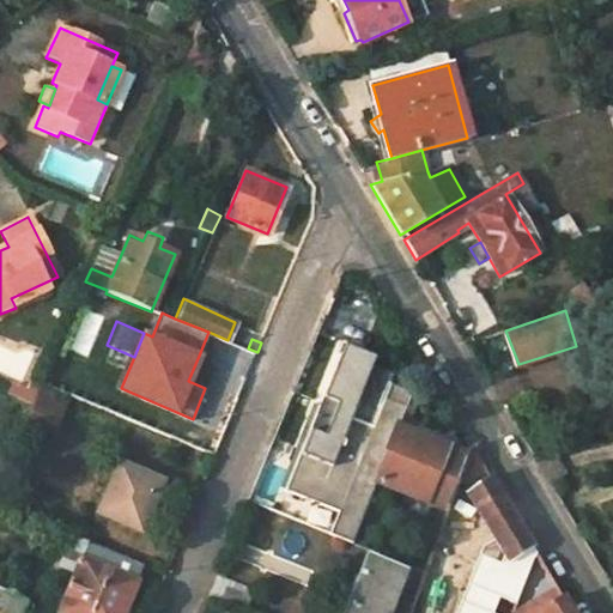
[(372,428),(390,382),(394,374),(337,351),(316,405),(372,428)]
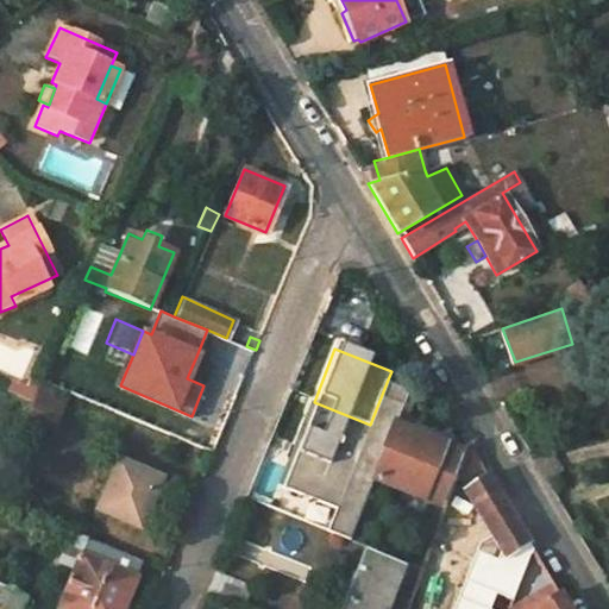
[(214,360),(198,353),(187,378),(203,385),(214,360)]
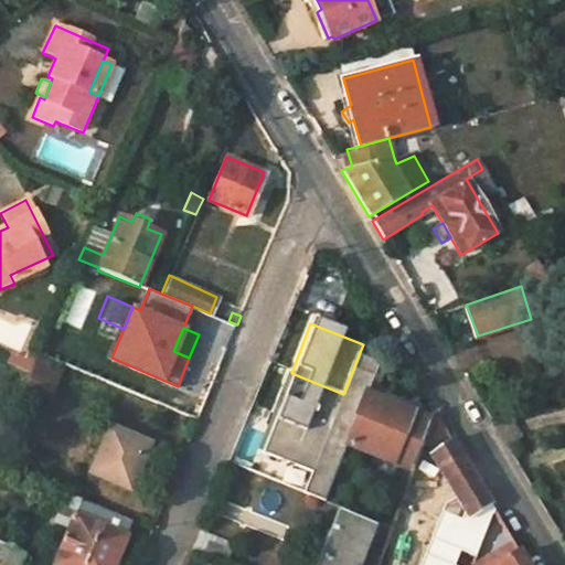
[(343,394),(311,470),(304,490),(326,499),(349,441),(412,466),(416,455),(422,439),(424,434),(405,426),(409,414),(365,397),(380,362),(360,352),(343,394)]
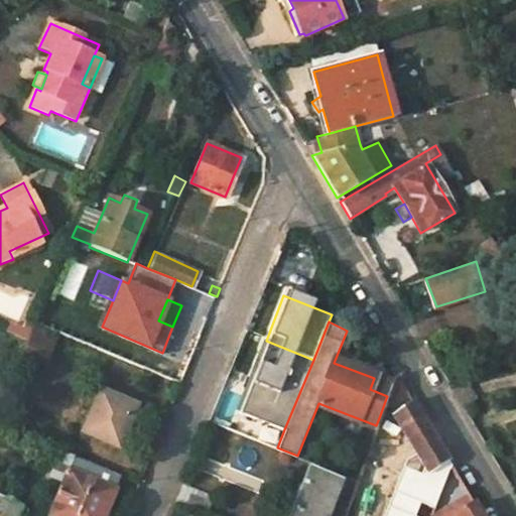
[(13,339),(24,344),(28,336),(29,334),(17,329),(13,339)]
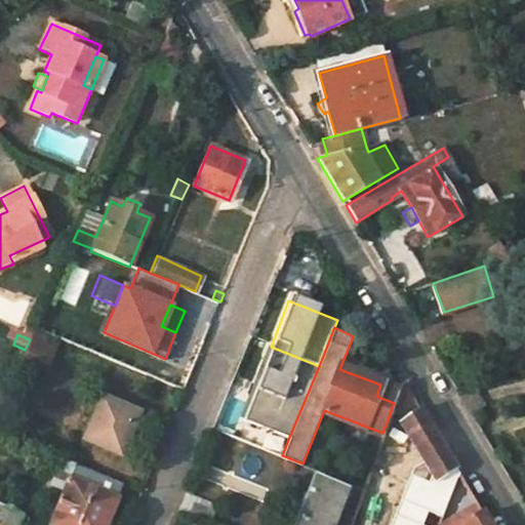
[(53,353),(29,341),(25,350),(22,357),(47,368),(53,353)]
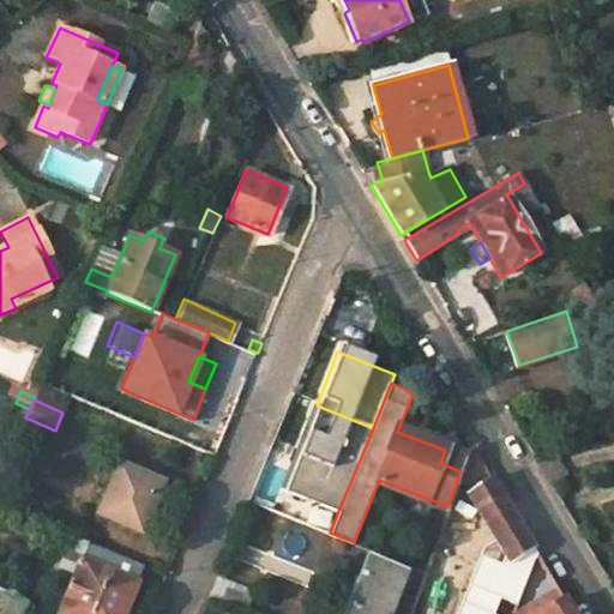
[(317,405),(284,489),(338,511),(373,428),(317,405)]
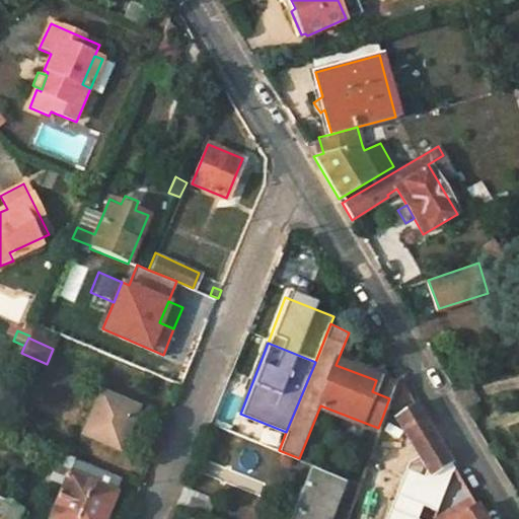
[(398,375),(389,398),(387,403),(415,401),(398,375)]
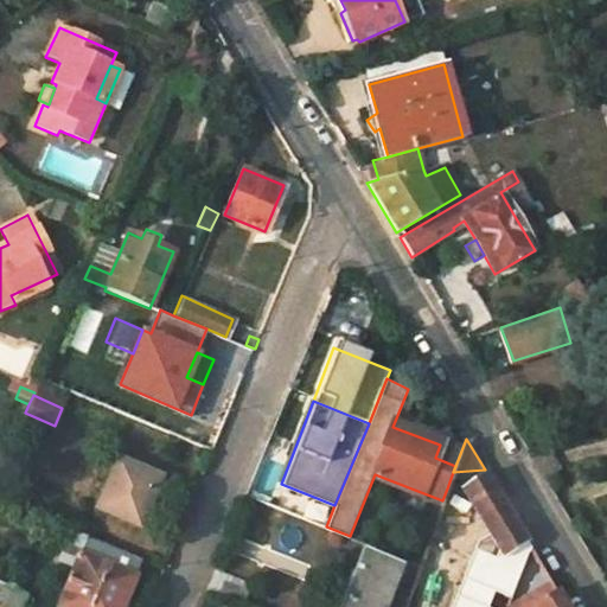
[(140,525),(160,474),(116,457),(96,506),(140,525)]
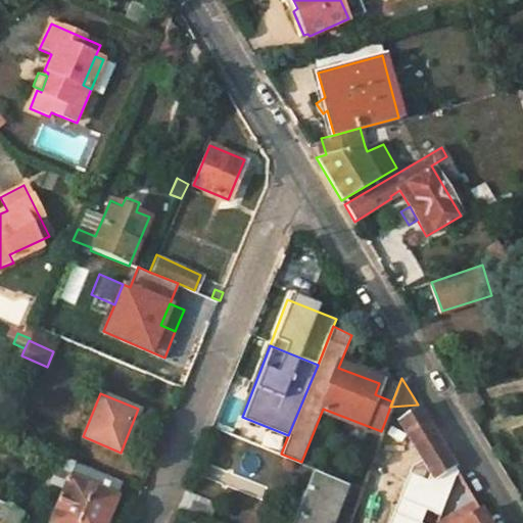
[(396,417),(434,478),(454,465),(447,455),(418,405),(396,417)]
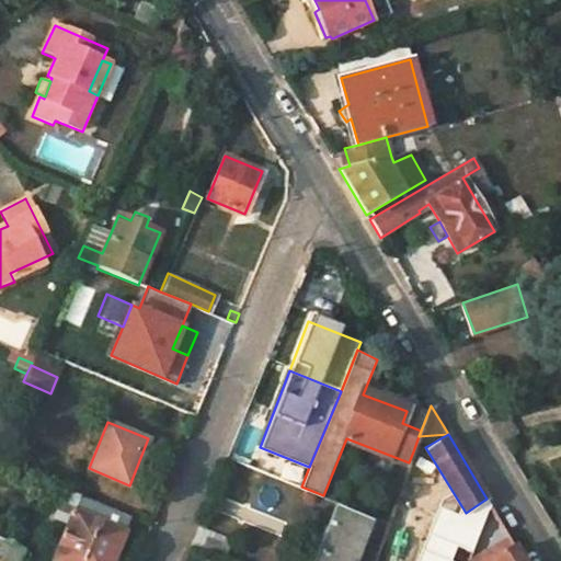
[(413,451),(409,462),(395,500),(405,504),(424,456),(413,451)]
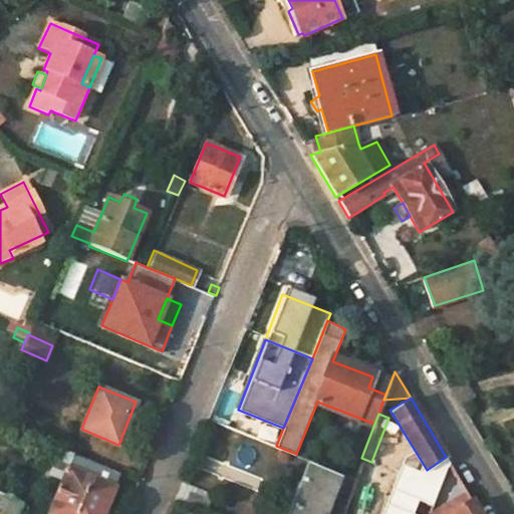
[(52,477),(61,481),(47,513),(50,513),(100,513),(113,485),(116,485),(121,473),(73,453),(68,465),(54,459),(51,466),(55,468),(52,477)]
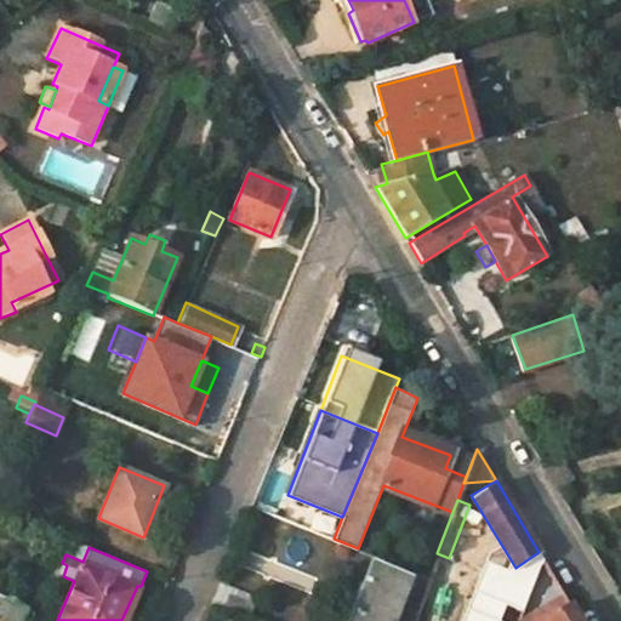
[(374,564),(351,620),(392,620),(409,579),(374,564)]
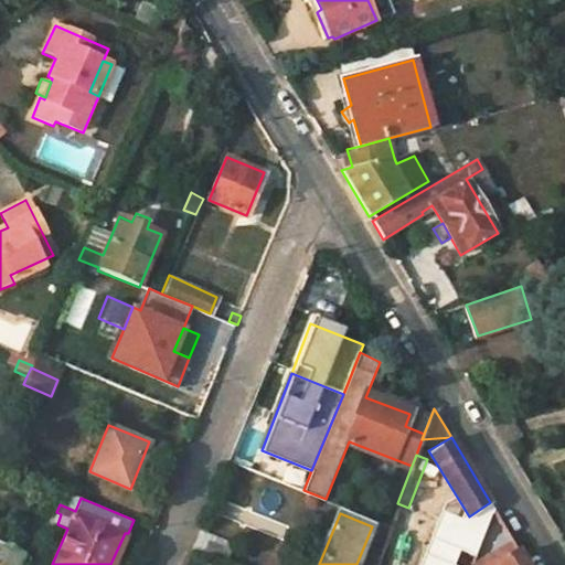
[(490,533),(477,564),(528,564),(507,530),(505,528),(492,535),(490,533)]
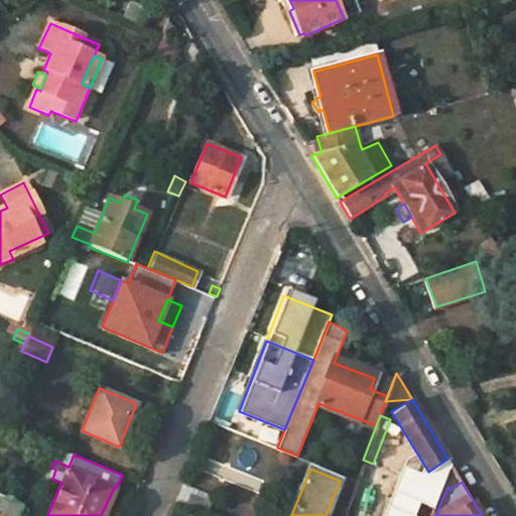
[(214,495),(182,483),(175,500),(208,512),(214,495)]
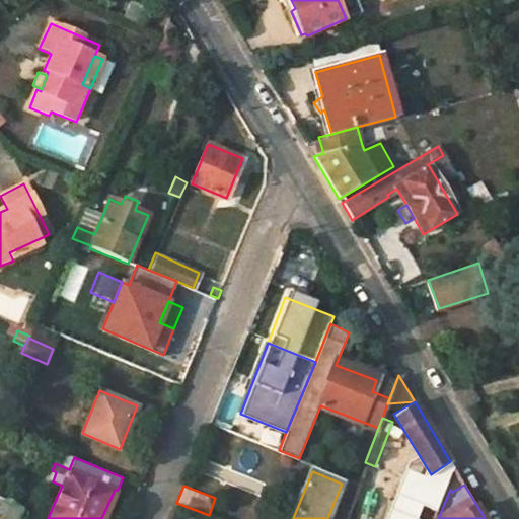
[(0,518),(21,518),(24,513),(0,502),(0,518)]
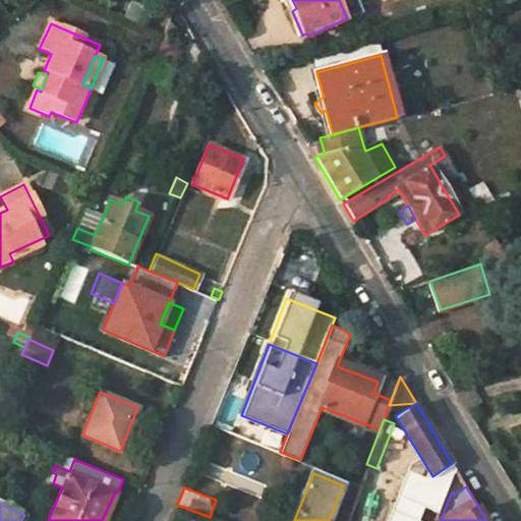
[(429,520),(433,512),(417,506),(410,520),(429,520)]
